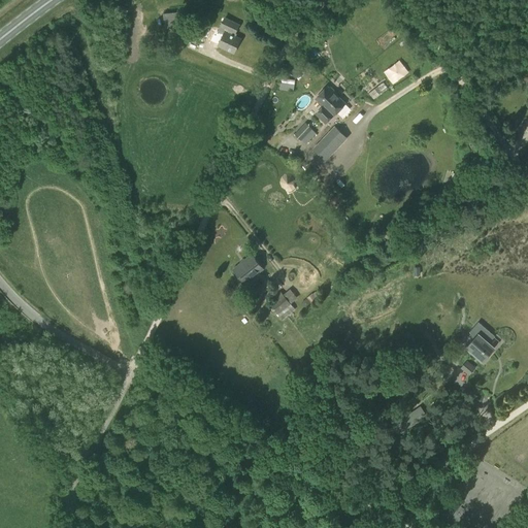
[(165,29),(190,27),(189,11),(163,13),(165,29)]
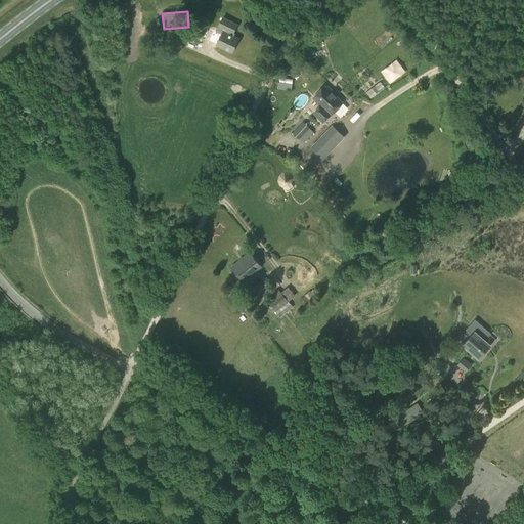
[(238,24),(223,16),(216,31),(222,34),(216,46),(232,54),(239,39),(233,36),(234,34),(238,24)]
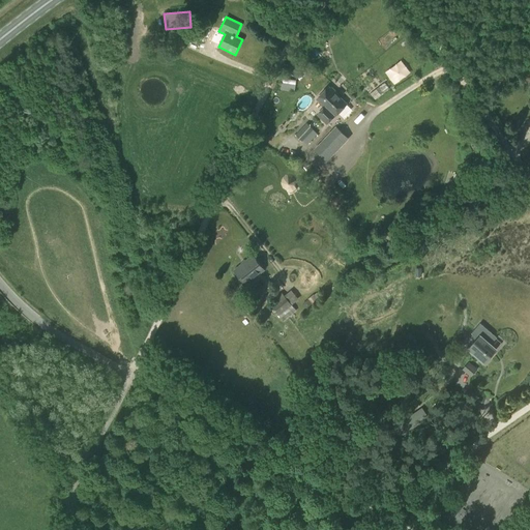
[(304,70),(297,64),(290,72),(297,79),(304,70)]
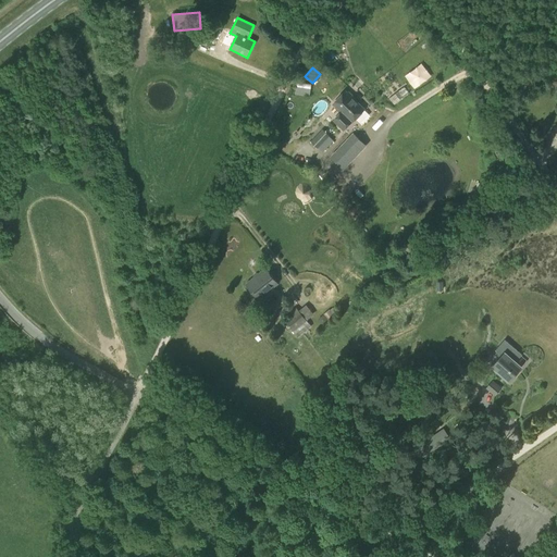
[(332,103),(342,112),(333,121),(343,131),(351,122),(364,109),(345,90),(332,103)]
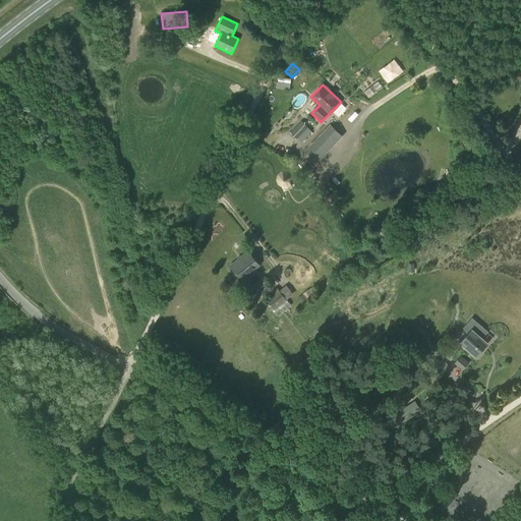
[(301,121),(291,132),(297,138),(308,127),(301,121)]
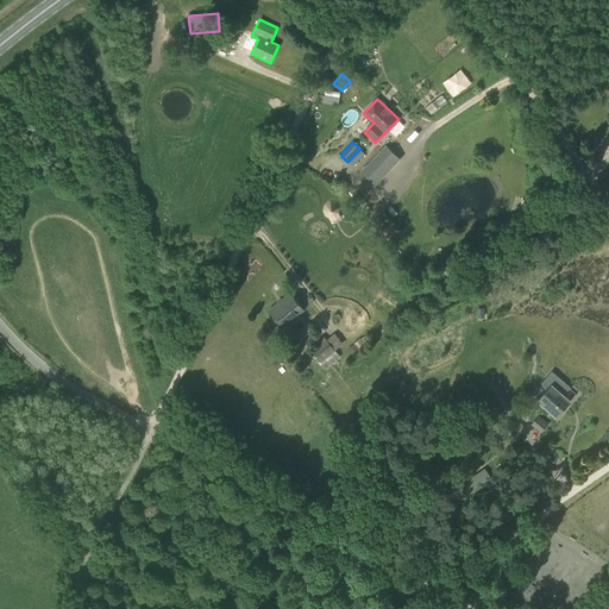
[(376,186),(401,159),(387,145),(360,171),(376,186)]
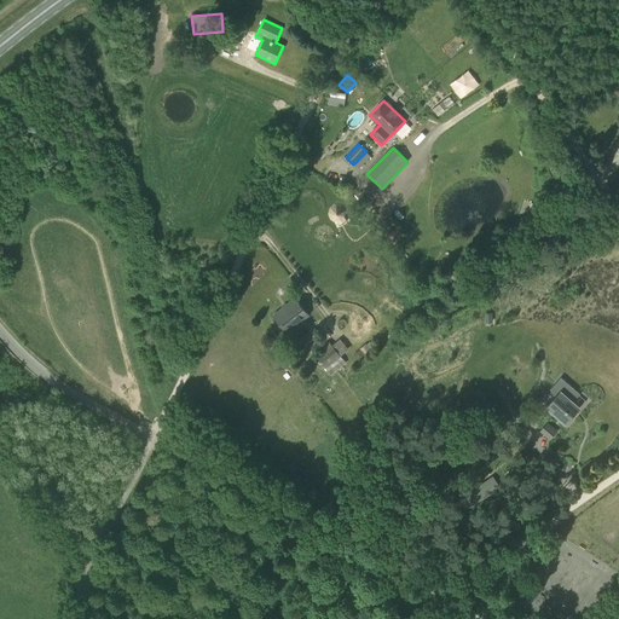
[(287,333),(308,316),(295,299),(273,316),(287,333)]
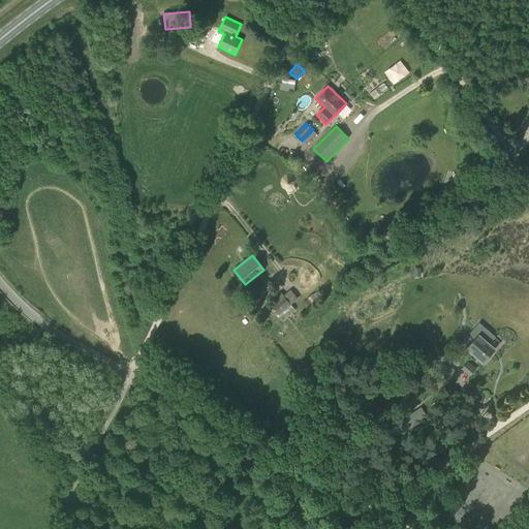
[(283,320),(296,310),(281,291),(275,297),(277,300),(270,305),(283,320)]
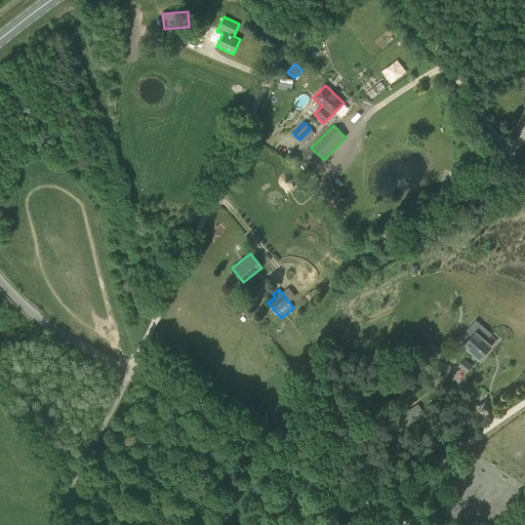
[(479,362),(492,347),(486,341),(492,334),(476,320),(468,330),(469,331),(467,333),(471,337),(462,348),(479,362)]
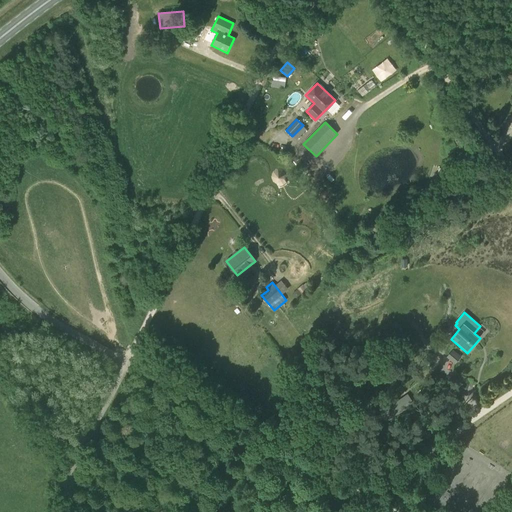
[(455,363),(460,357),(453,350),(448,357),(455,363)]
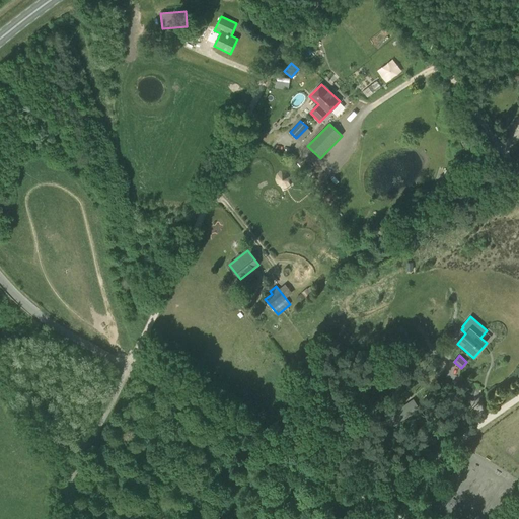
[(392,427),(420,409),(414,400),(387,419),(392,427)]
